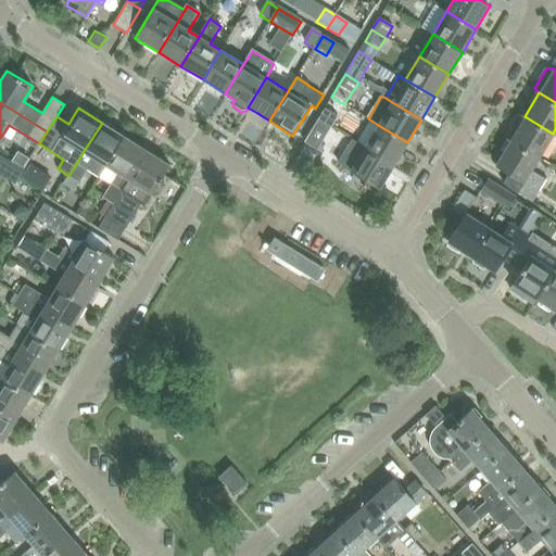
[(324,109),(317,119),(331,127),(338,117),(324,109)]
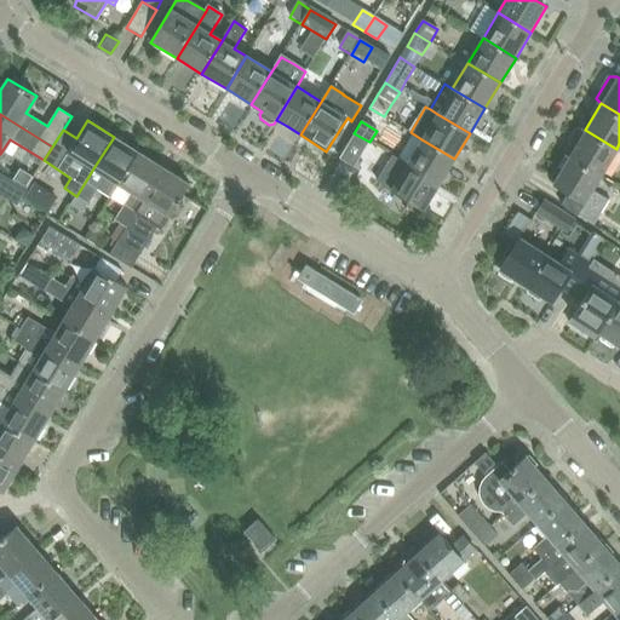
[(564,150),(568,156),(601,176),(616,149),(585,130),(577,130),(564,150)]
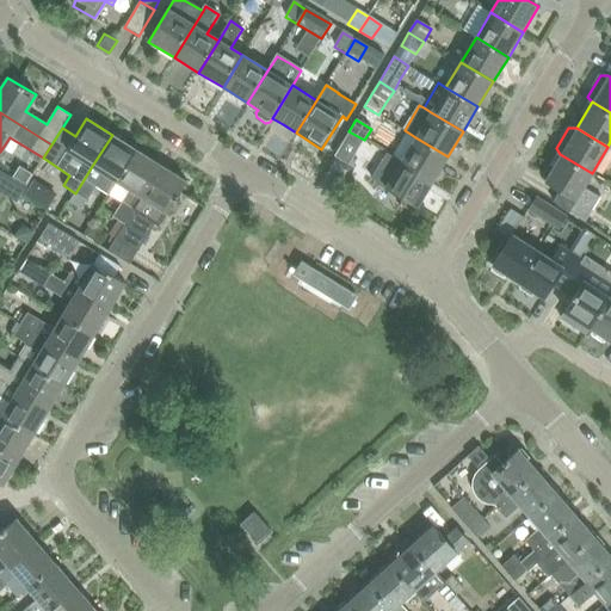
[(364,140),(349,131),(334,156),(349,166),(364,140)]
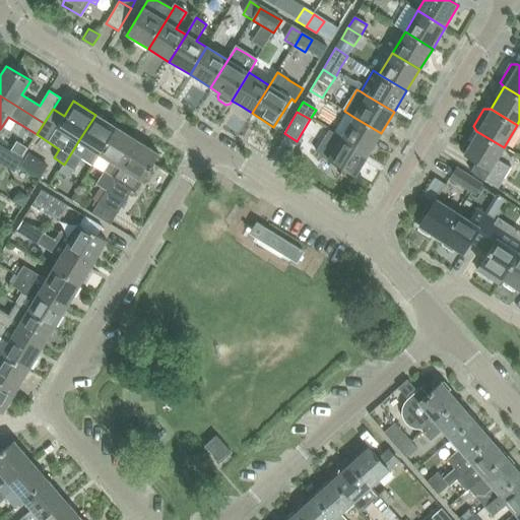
[(72,151),(64,165),(73,171),(81,158),(92,166),(100,154),(116,128),(95,115),(78,141),(72,151)]
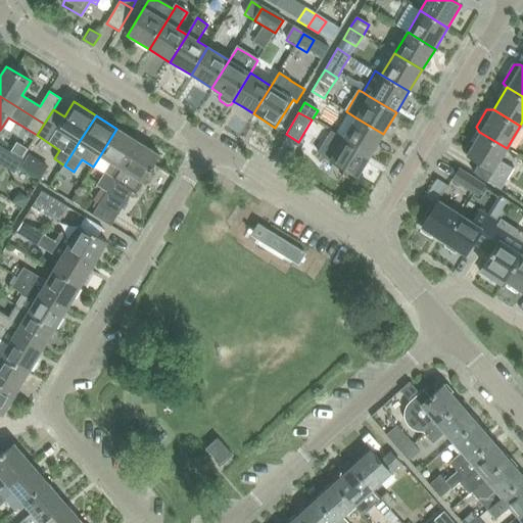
[(355,117),(343,138),(371,155),(383,134),(355,117)]
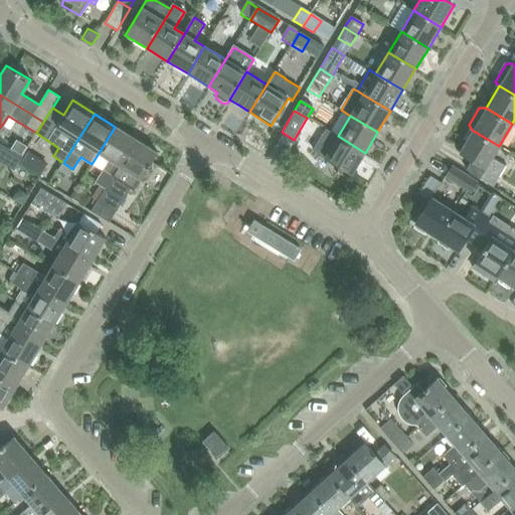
[(95,182),(106,189),(136,140),(115,127),(99,153),(109,160),(95,182)]
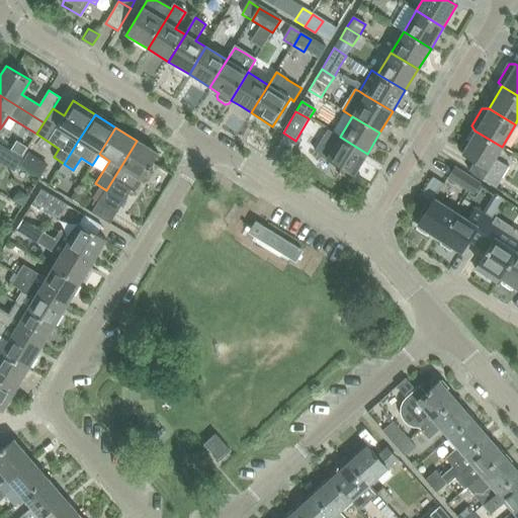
[(367,154),(340,137),(328,130),(315,151),(354,175),(367,154)]
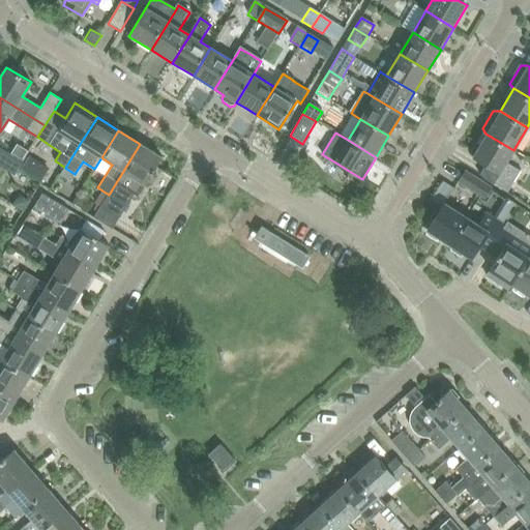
[(513,150),(486,134),(472,156),(486,165),(479,175),(505,190),(519,169),(506,163),(513,150)]
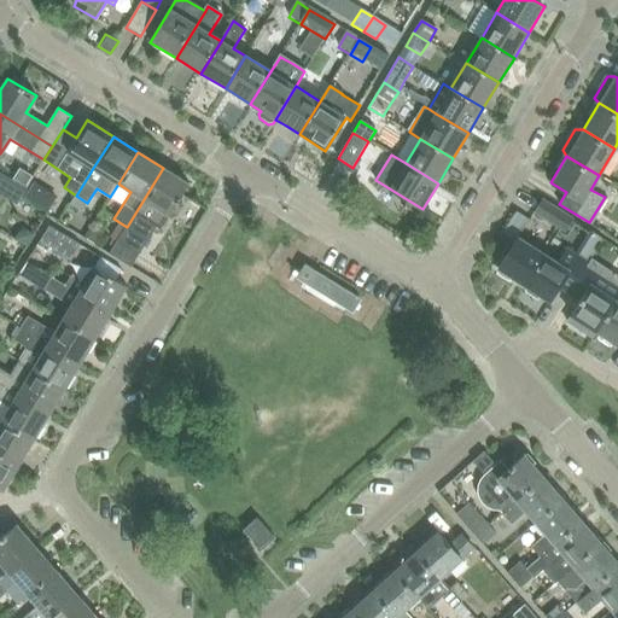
[(117,242),(110,254),(130,268),(139,255),(157,227),(161,229),(188,185),(163,168),(127,227),(117,242)]
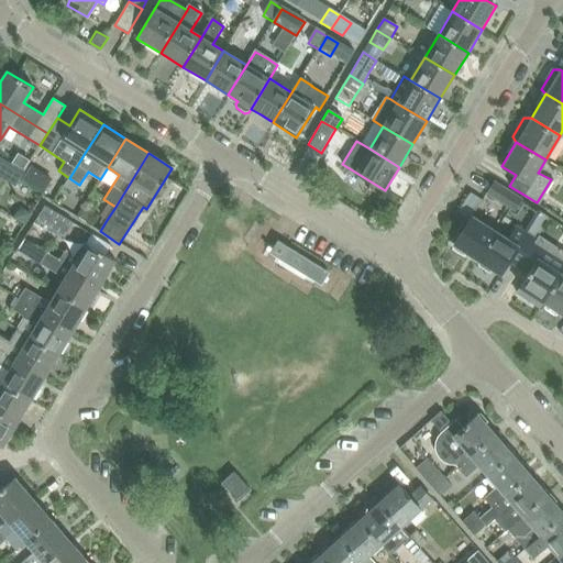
[(20,154),(13,164),(24,170),(31,161),(20,154)]
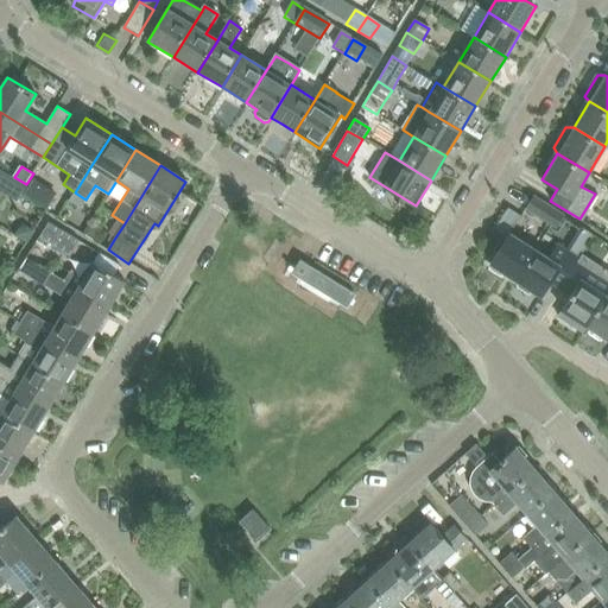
[(24,187),(0,171),(0,191),(16,201),(24,187)]
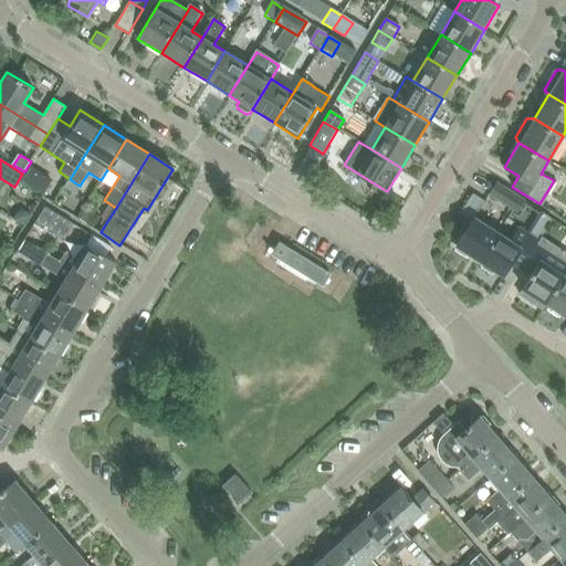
[(30,167),(21,181),(43,195),(52,180),(30,167)]
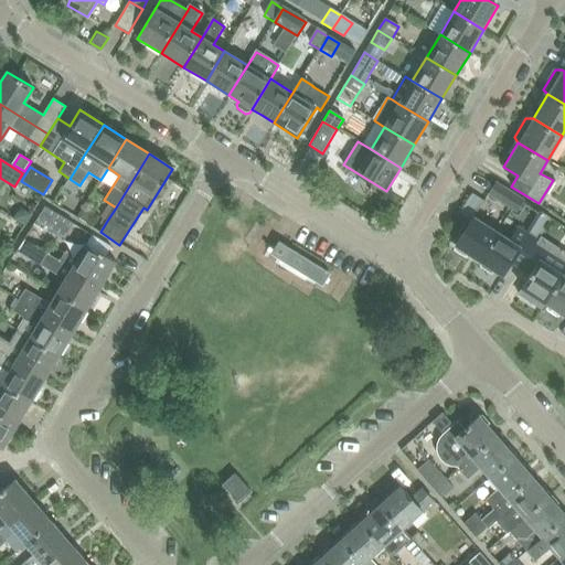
[(489,193),(512,209),(520,198),(496,182),(489,193)]
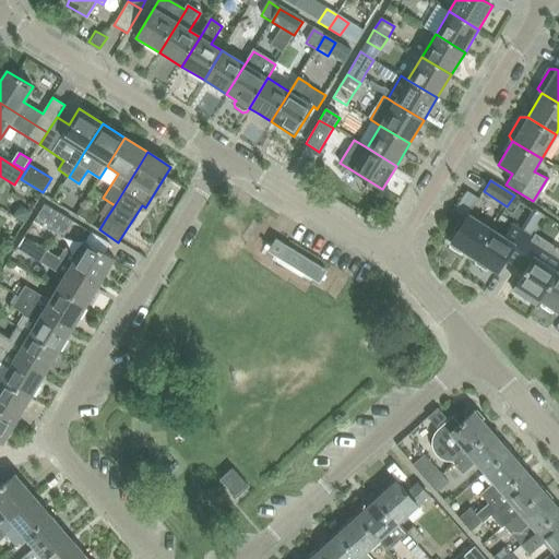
[(514,195),(507,206),(511,209),(518,198),(514,195)]
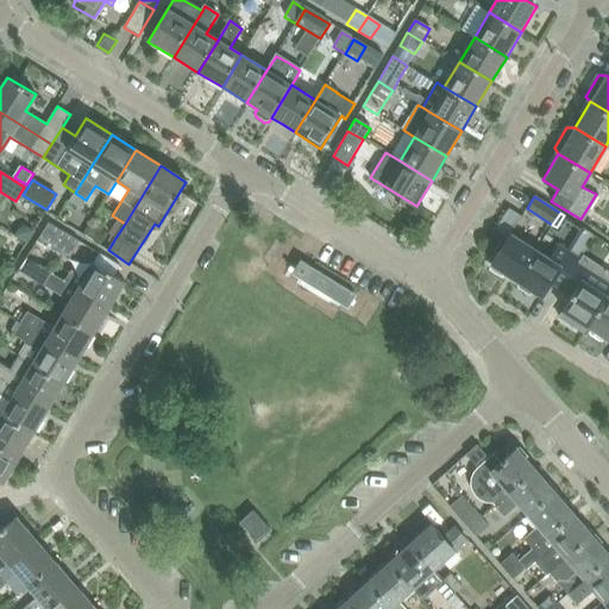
[(90,223),(82,234),(94,242),(101,230),(90,223)]
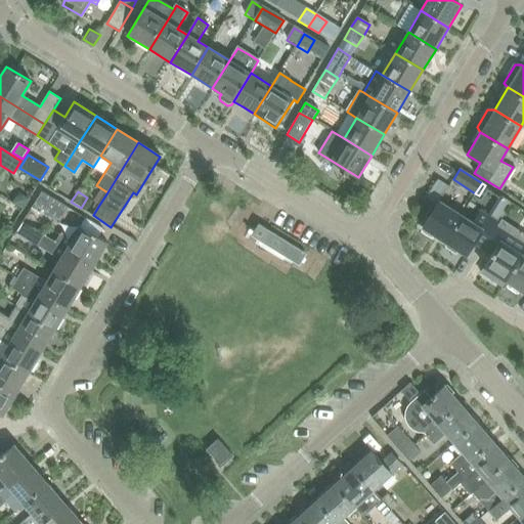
[(18,192),(12,203),(23,210),(29,199),(18,192)]
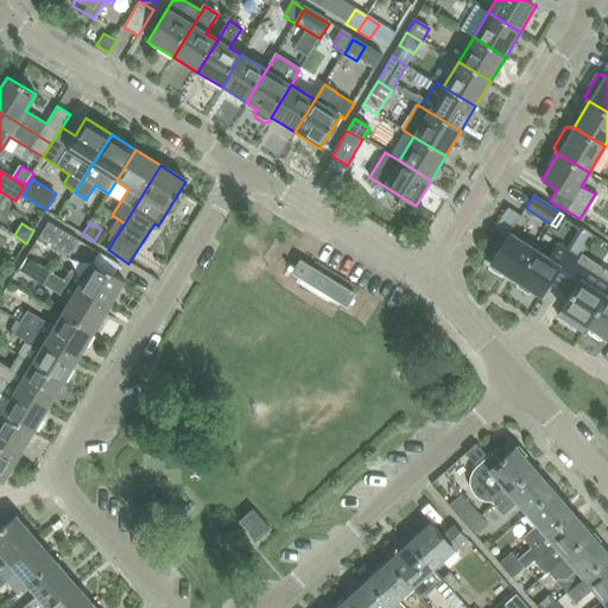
[(78,241),(49,223),(39,238),(70,257),(78,241)]
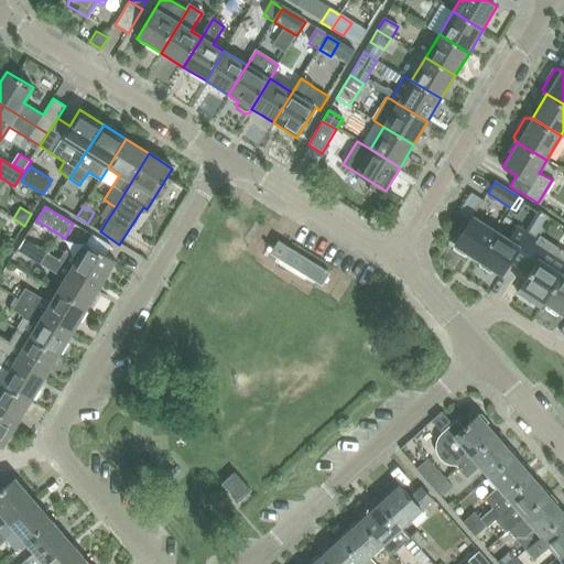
[(455,245),(478,260),(497,232),(473,217),(455,245)]
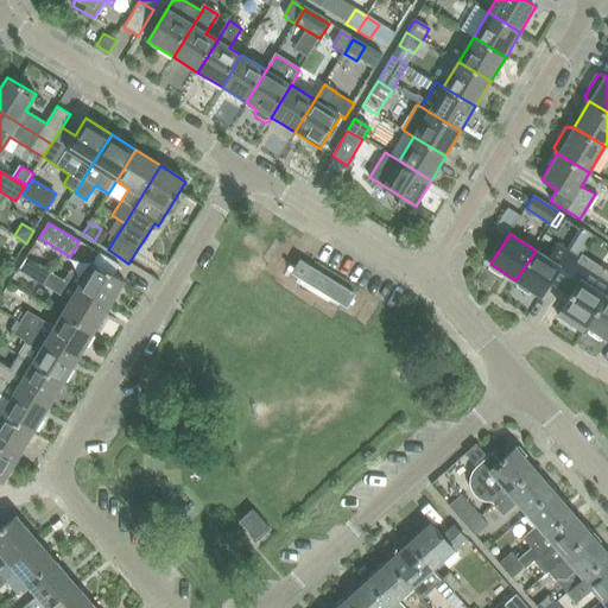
[(549,282),(559,289),(580,259),(557,245),(548,259),(536,251),(515,280),(540,297),(549,282)]
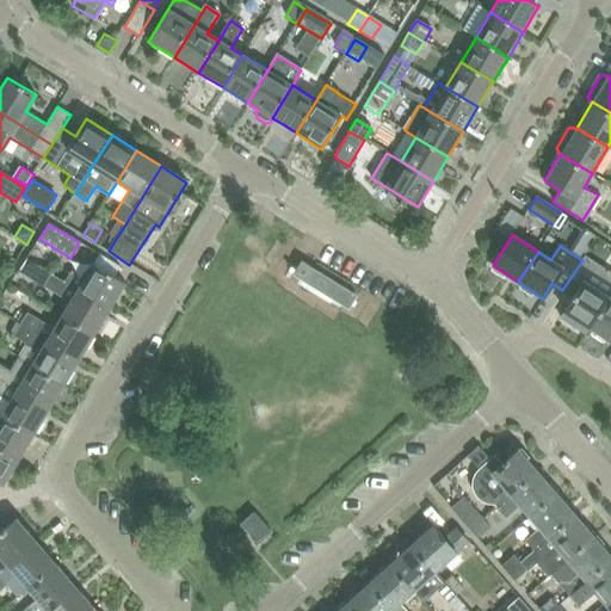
[(573,297),(560,318),(576,328),(580,322),(588,328),(609,297),(610,294),(610,287),(590,273),(593,267),(582,260),(562,290),(573,297)]
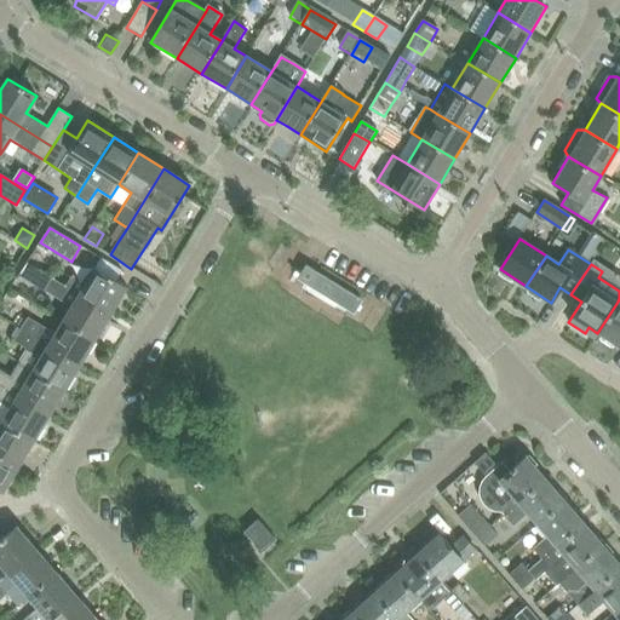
[(73,276),(65,287),(110,314),(127,288),(96,269),(86,285),(73,276)]
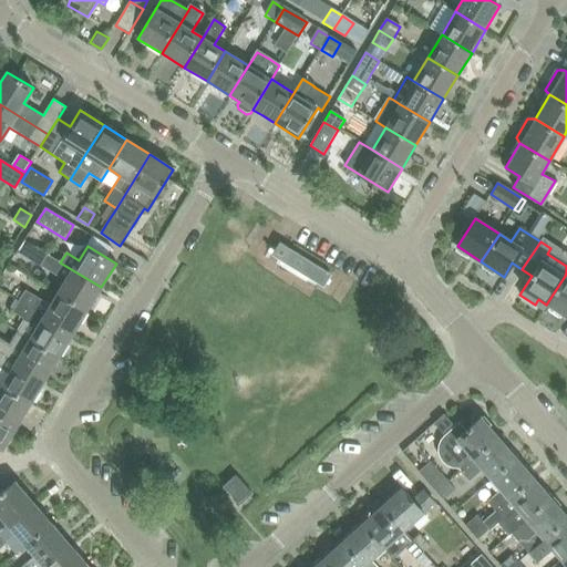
[(65,281),(59,292),(86,310),(101,287),(60,263),(47,255),(40,266),(65,281)]
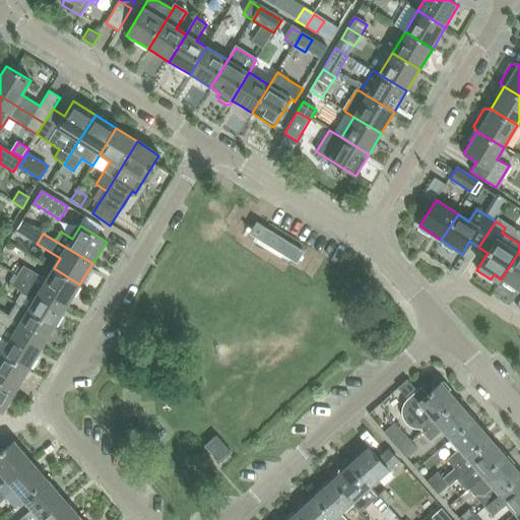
[(519,250),(518,253),(501,279),(503,280),(504,284),(510,288),(515,287),(519,290),(519,250)]
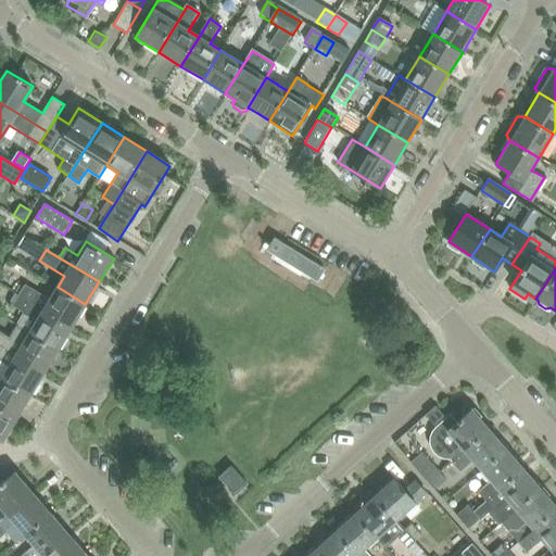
[(24,285),(19,294),(72,327),(85,304),(58,287),(50,300),(24,285)]
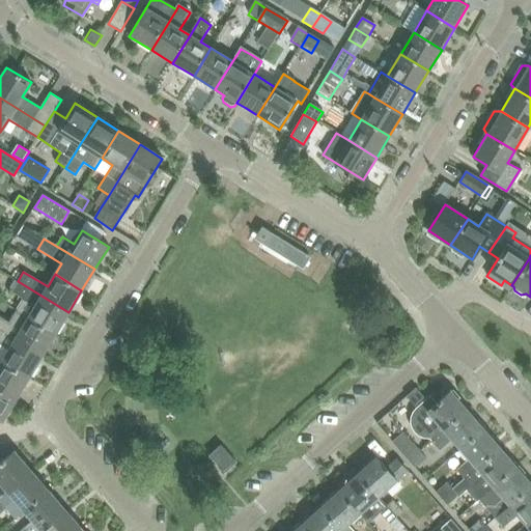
[(23,300),(17,310),(55,334),(68,312),(18,281),(11,292),(23,300)]
